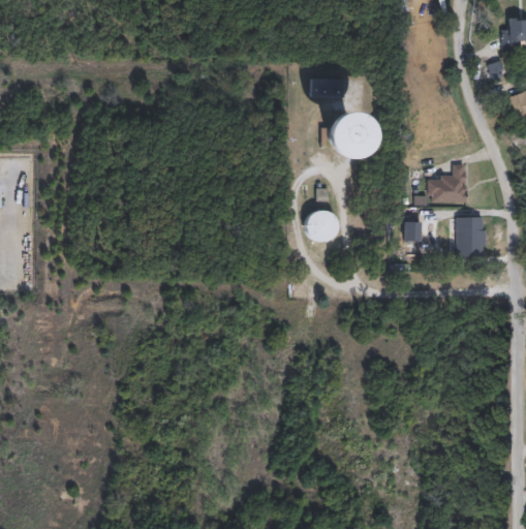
[(525,50),(503,50),(503,31),(508,31),(508,20),(525,20),(525,50)]
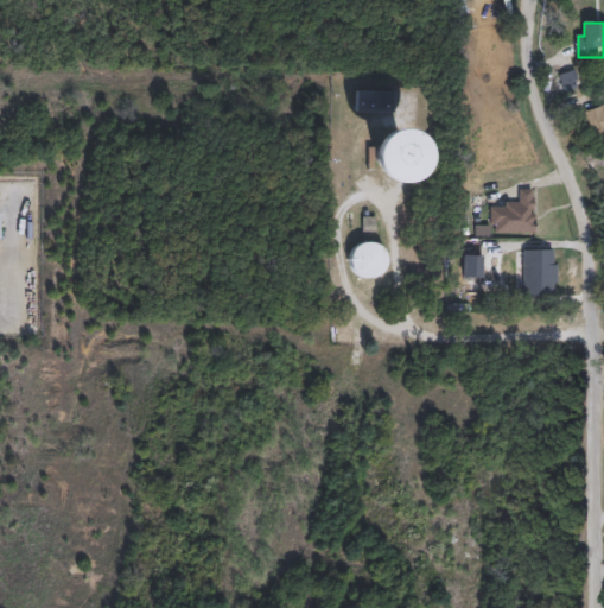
[(358,112),(358,92),(389,92),(389,112),(358,112)]
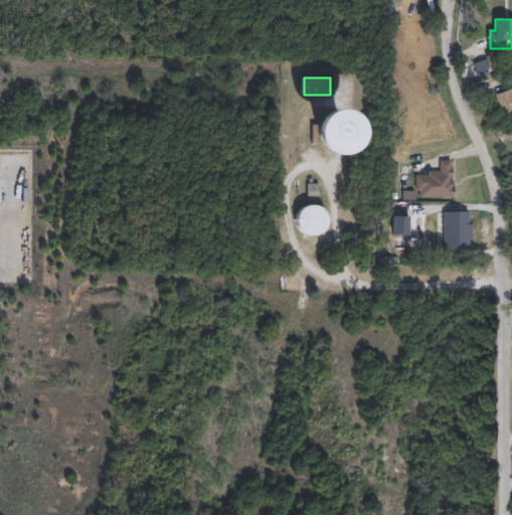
[(511,114),(503,117),(496,95),(511,90),(511,114)]
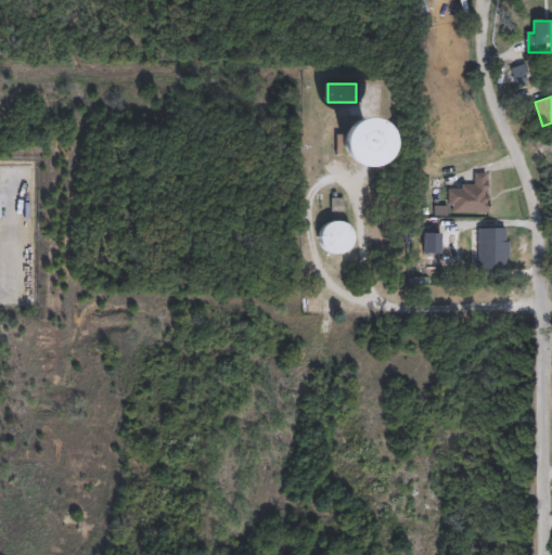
[(489,173),(489,213),(450,213),(450,186),(475,186),(475,173),(489,173)]
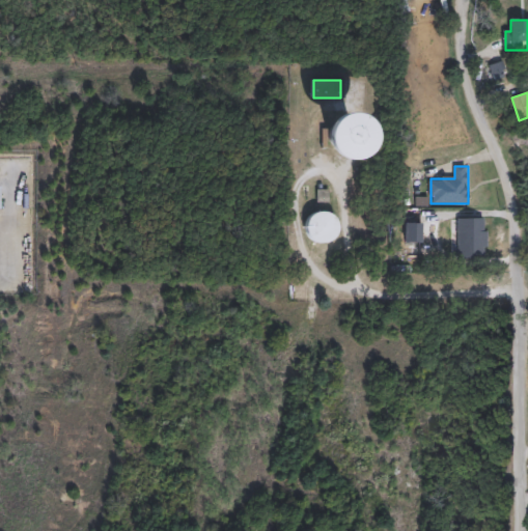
[(314,214),(332,214),(332,242),(314,242),(314,214)]
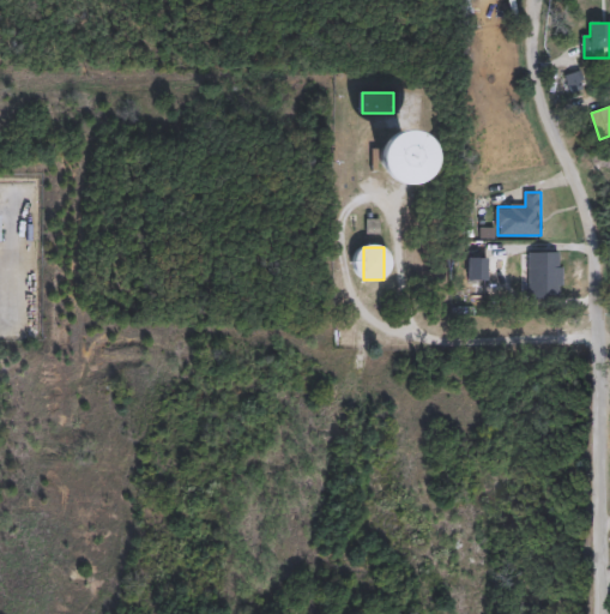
[(571,280),(571,301),(538,301),(538,280),(571,280)]
